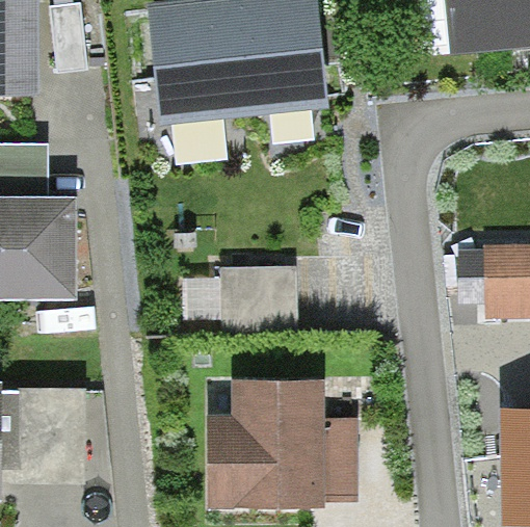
[(0,93),(37,94),(37,0),(0,0),(0,93)]
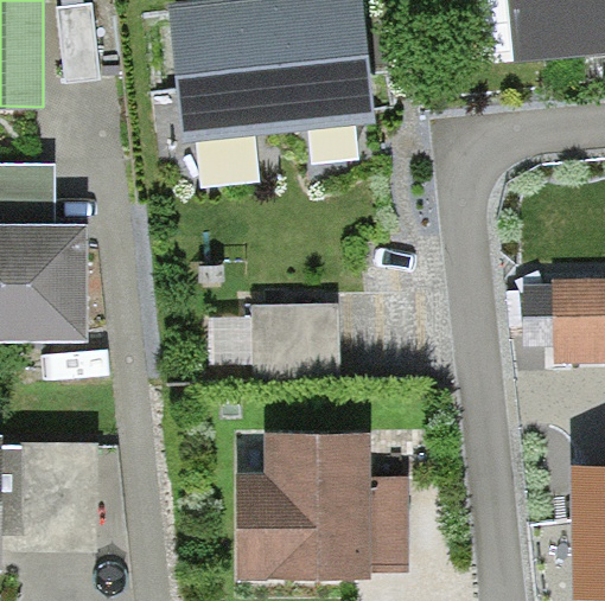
[(90,0),(56,5),(64,80),(99,75),(90,0)]
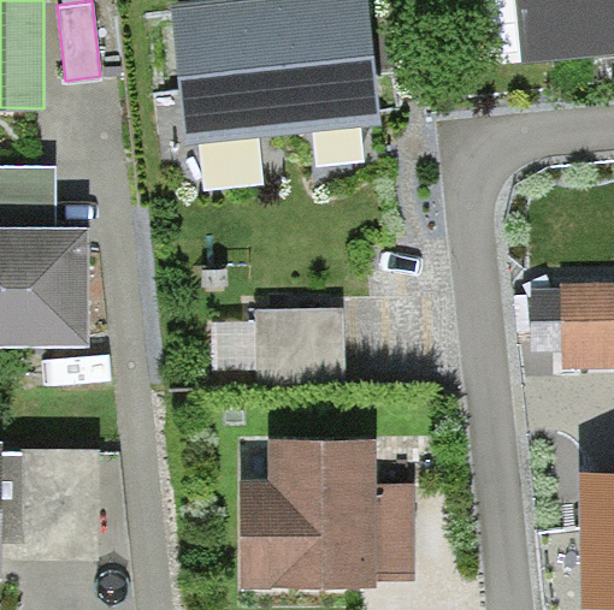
[(378,126),(366,0),(279,0),(171,11),(186,146),(378,126)]
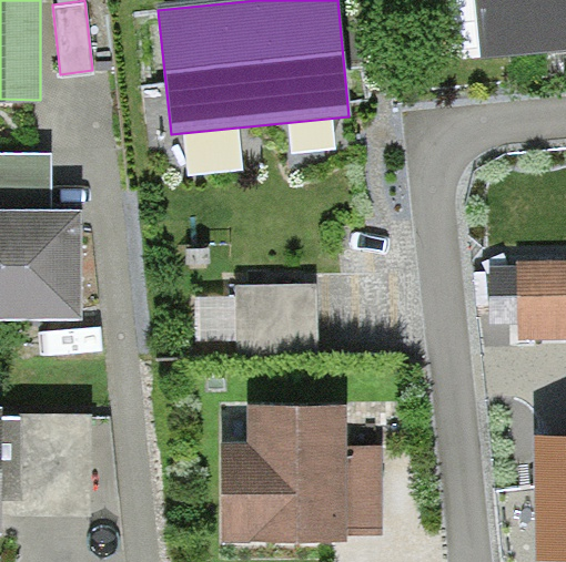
[(476,0),(482,58),(565,49),(565,0),(476,0)]
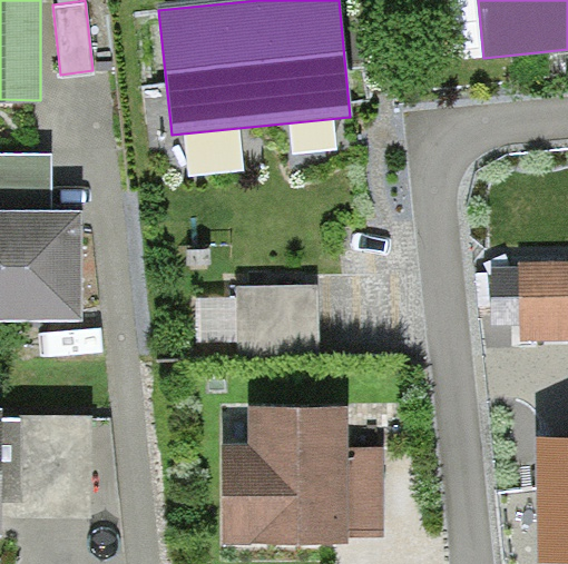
[(51,154),(0,151),(0,211),(50,214),(51,154)]
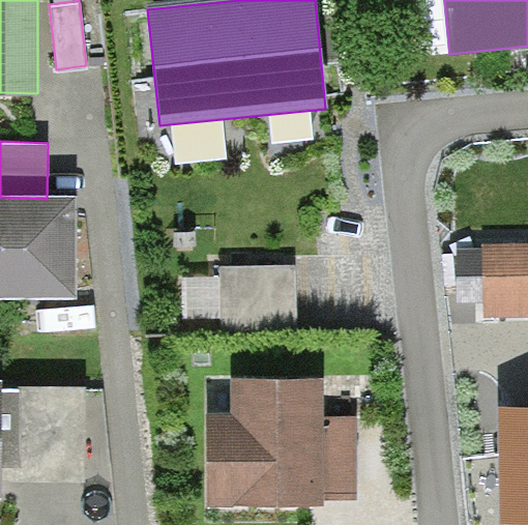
[(0,300),(76,300),(76,198),(47,199),(0,197),(0,300)]
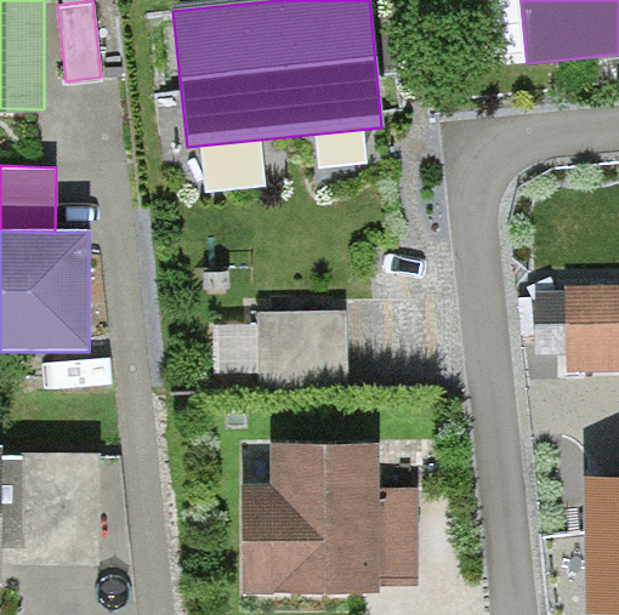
[(618,283),(563,285),(566,369),(618,366),(618,283)]
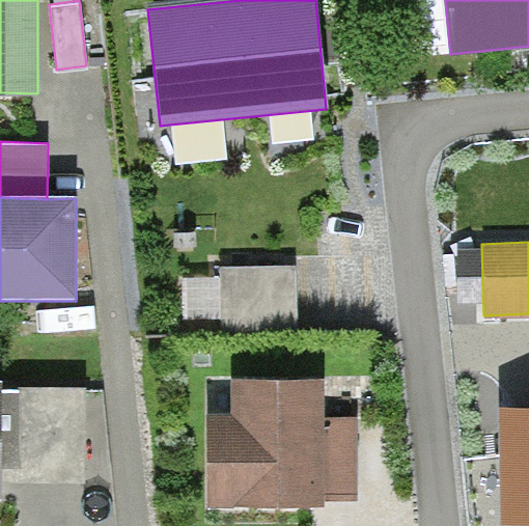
[(295,330),(293,265),(220,266),(222,331),(295,330)]
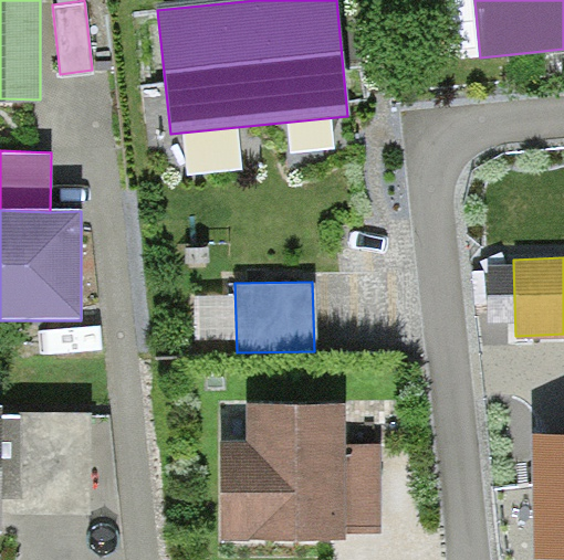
[(344,404),(244,404),(244,442),(220,442),(220,539),(248,539),(248,543),(331,545),(331,539),(344,539),(344,532),(345,443),(344,404)]
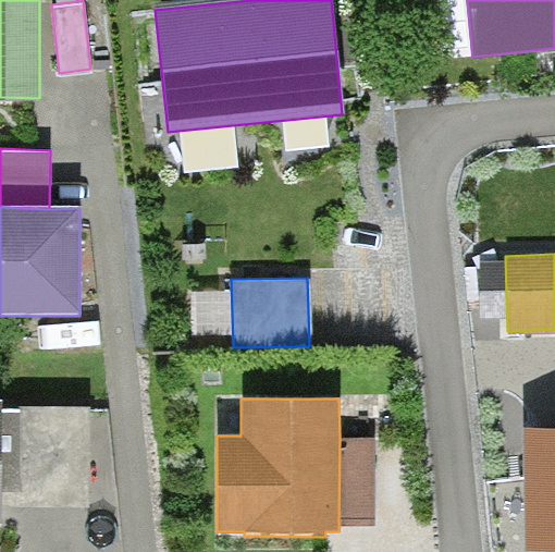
[(21,503),(21,406),(1,406),(1,481),(1,503),(21,503)]
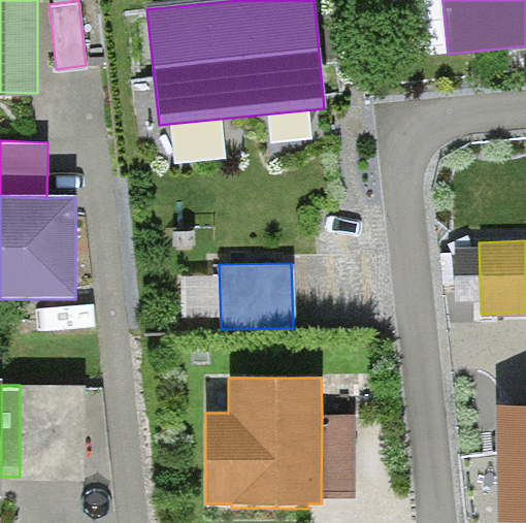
[(84,385),(20,385),(20,477),(83,477),(84,385)]
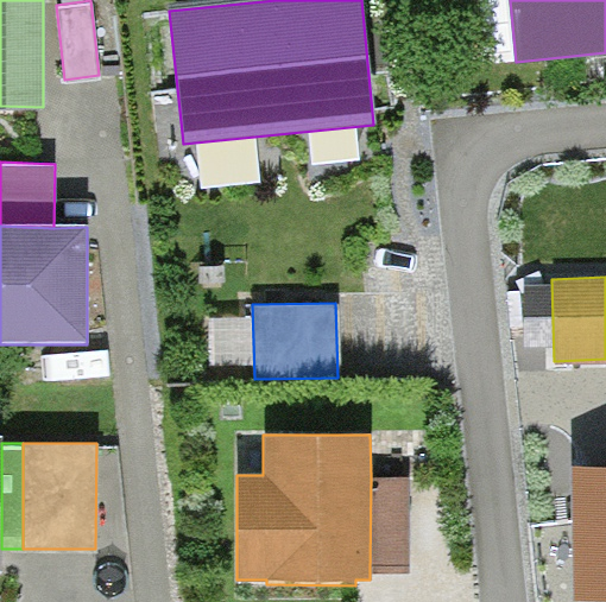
[(605,471),(572,473),(575,601),(605,600),(605,471)]
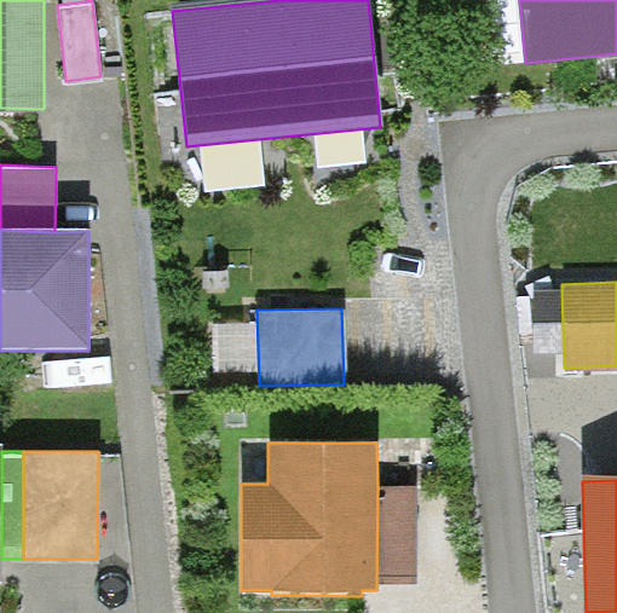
[(417,485),(378,485),(376,583),(416,584),(417,485)]
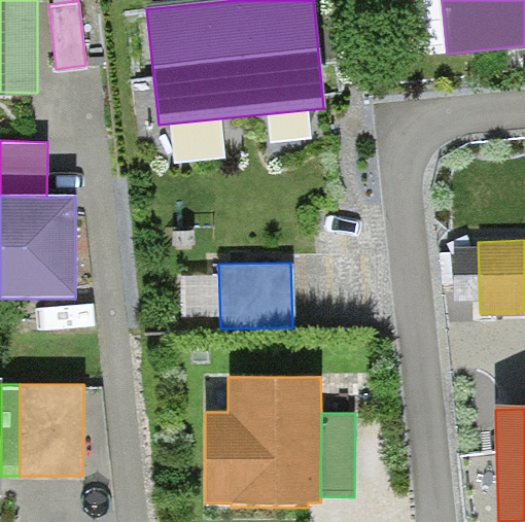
All buildings are outlined.
